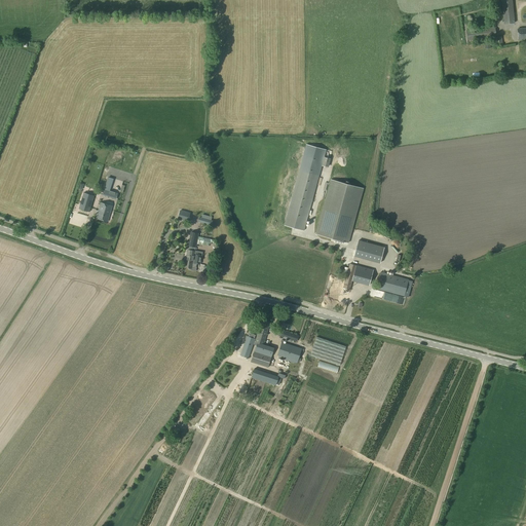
[(511,0),(500,0),(503,25),(514,23),(511,0)]
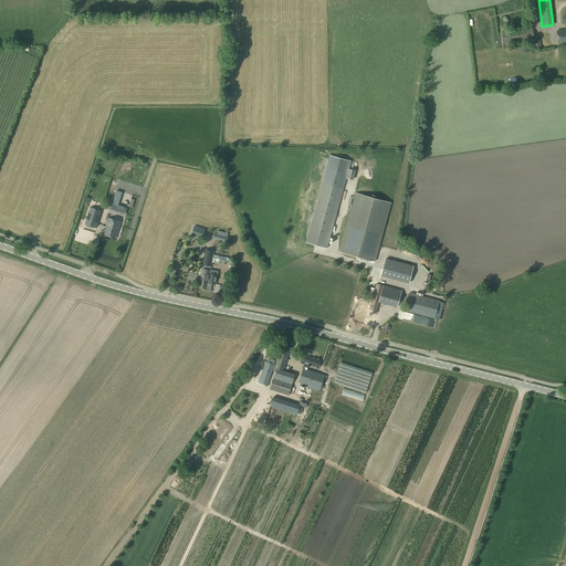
[(565,30),(556,31),(557,43),(565,41),(565,30)]
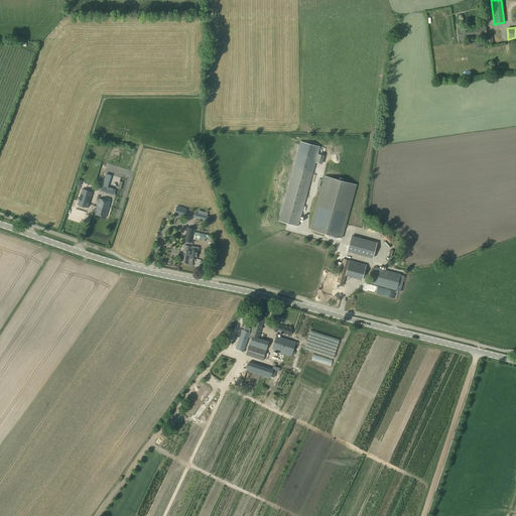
[(300,141),(278,221),(286,223),(298,227),(299,220),(319,147),(300,141)]
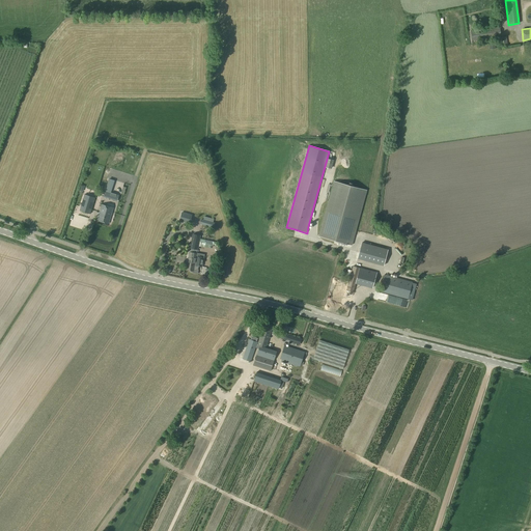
[(109,178),(105,191),(111,192),(114,180),(109,178)]
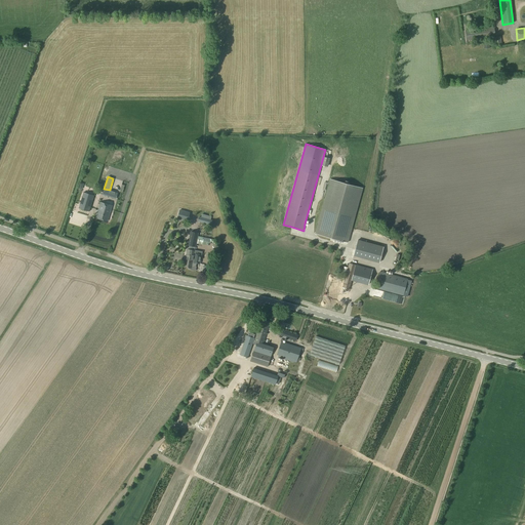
[(330,178),(316,233),(348,242),(363,188),(330,178)]
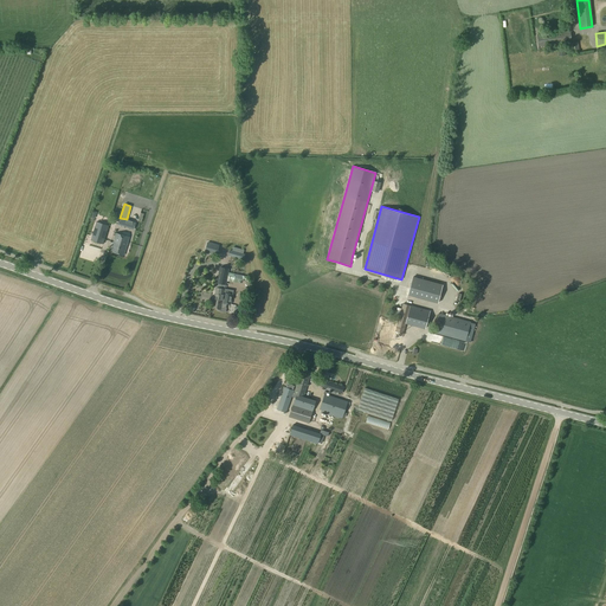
[(120,218),(117,225),(134,230),(136,223),(127,219),(120,218)]
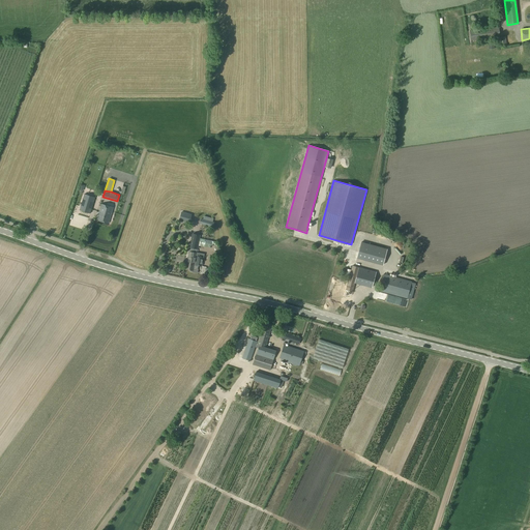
[(85,194),(80,210),(90,213),(95,198),(85,194)]
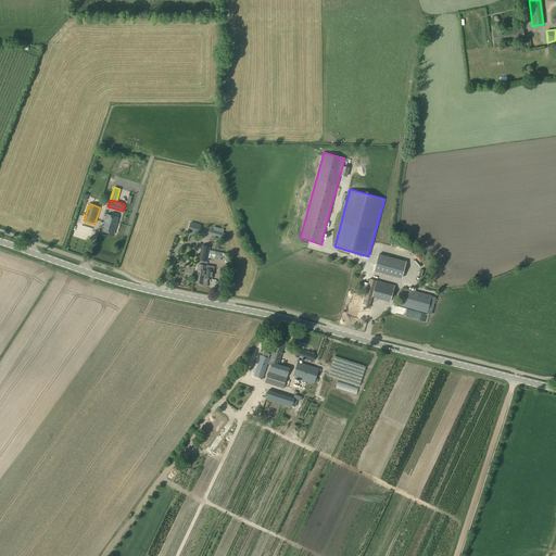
[(106,214),(101,230),(114,235),(119,218),(106,214)]
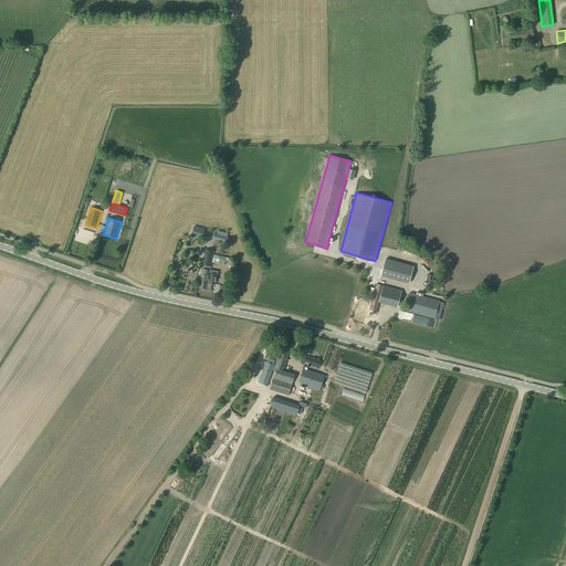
[(194,227),(191,236),(202,238),(206,229),(194,227)]
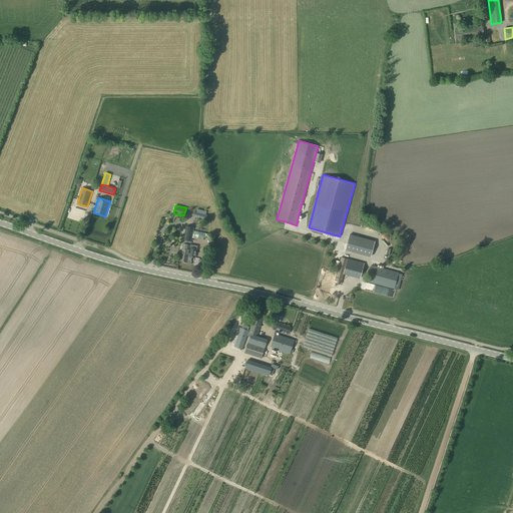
[(195,211),(193,216),(206,220),(207,218),(208,215),(205,215),(205,214),(196,212),(195,211)]
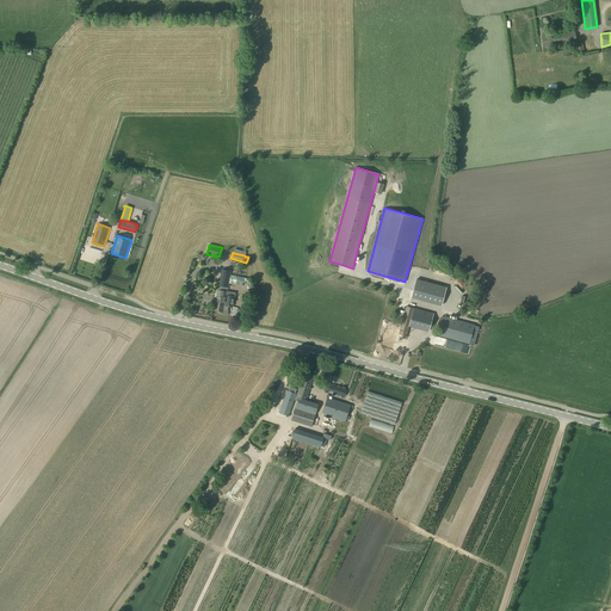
[(223,270),(220,285),(228,288),(228,283),(236,284),(238,283),(238,278),(239,277),(230,275),(230,271),(223,270)]
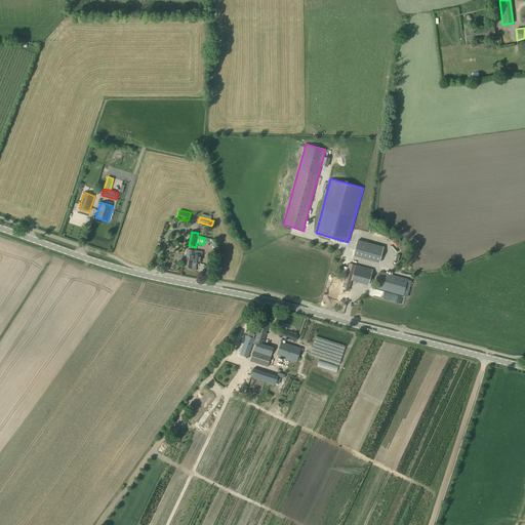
[(358,240),(354,256),(379,264),(384,247),(358,240)]
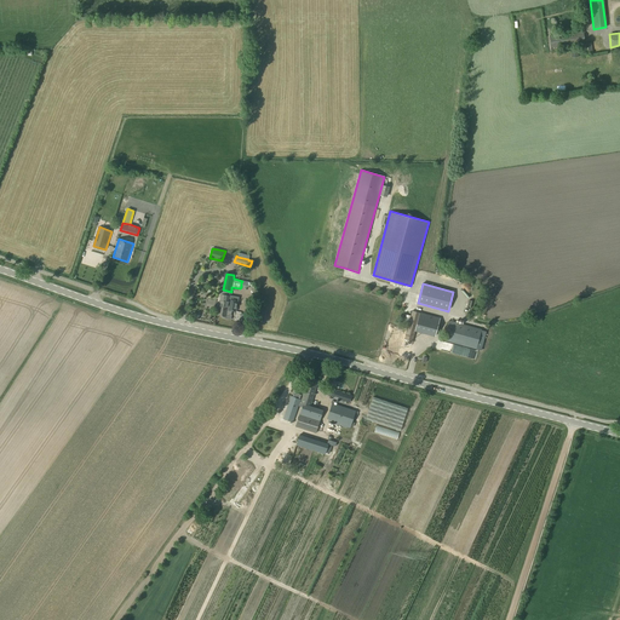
[(406,305),(408,292),(402,290),(399,303),(406,305)]
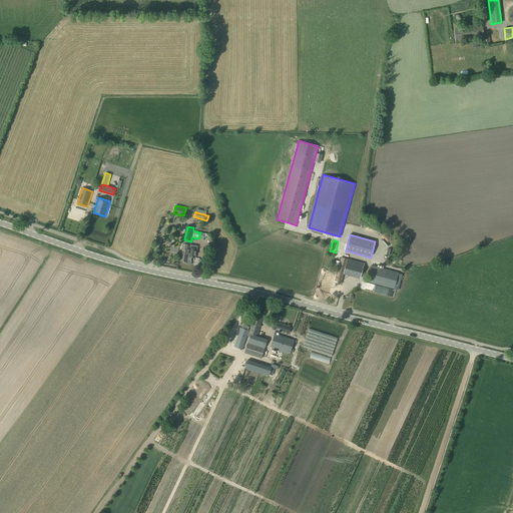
[(182,245),(180,261),(184,262),(184,264),(191,265),(192,261),(191,261),(192,257),(195,258),(196,248),(194,248),(194,245),(191,244),(183,243),(182,245)]
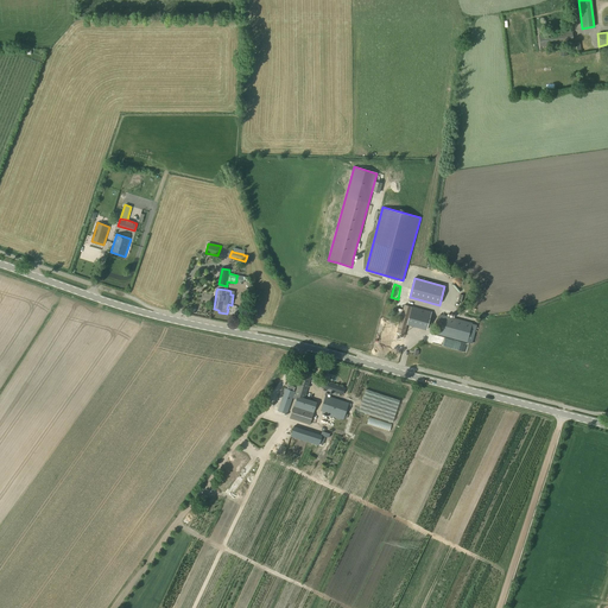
[(404,304),(396,337),(404,340),(407,324),(406,324),(412,306),(404,304)]
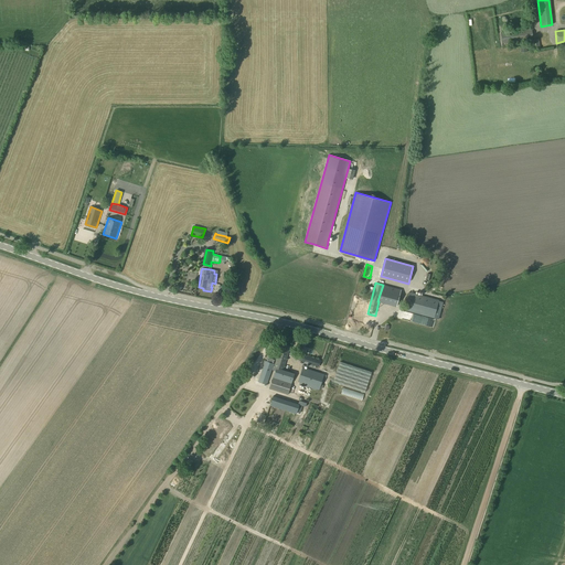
[(383,285),(377,301),(379,301),(396,307),(402,289),(383,285)]
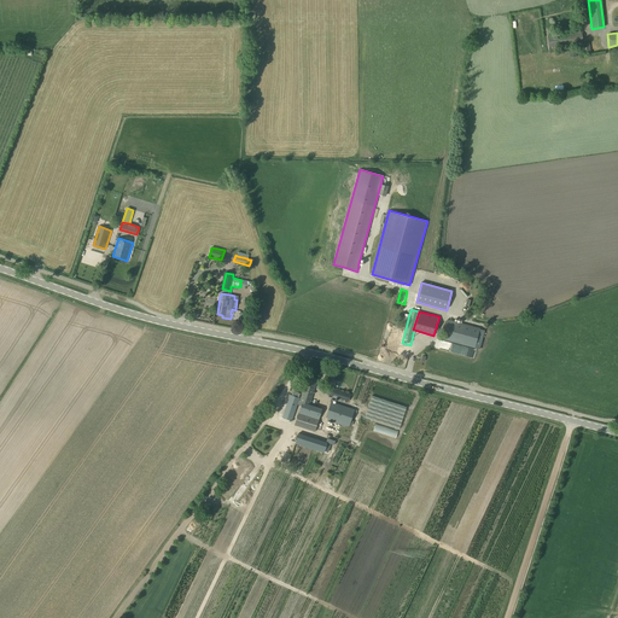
[(447,319),(442,339),(474,348),(481,328),(447,319)]
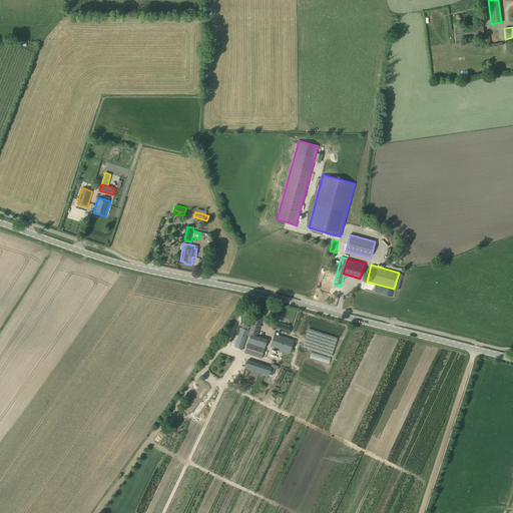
[(329,283),(327,291),(339,295),(341,287),(334,285),(329,283)]
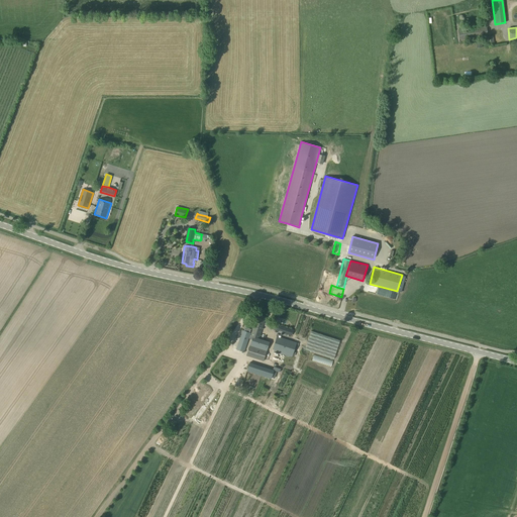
[(257,314),(250,336),(252,337),(253,336),(260,338),(266,317),(257,314)]
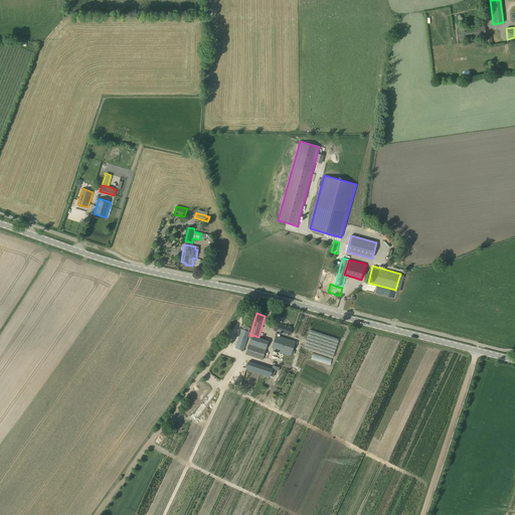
[(274,326),(274,329),(291,334),(293,329),(292,328),(287,327),(276,323),(275,323),(274,326)]
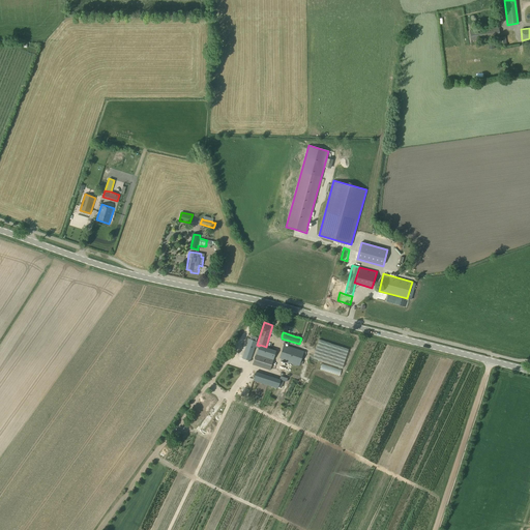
[(249,339),(242,358),(251,360),(257,342),(249,339)]
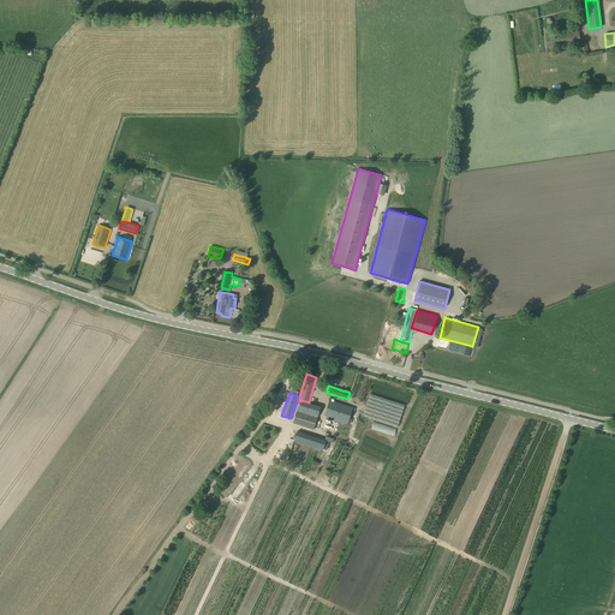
[(370,394),(363,416),(396,428),(404,405),(370,394)]
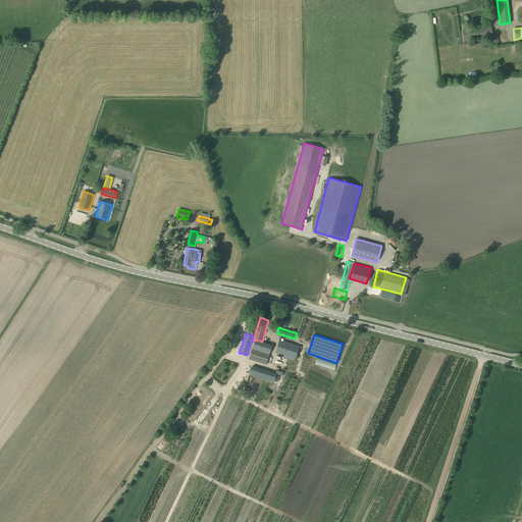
[(273,345),(256,340),(250,359),(267,364),(273,345)]
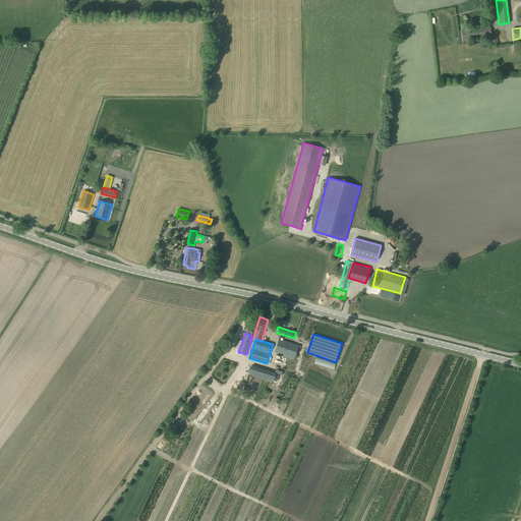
[(279,339),(275,352),(295,358),(299,345),(279,339)]
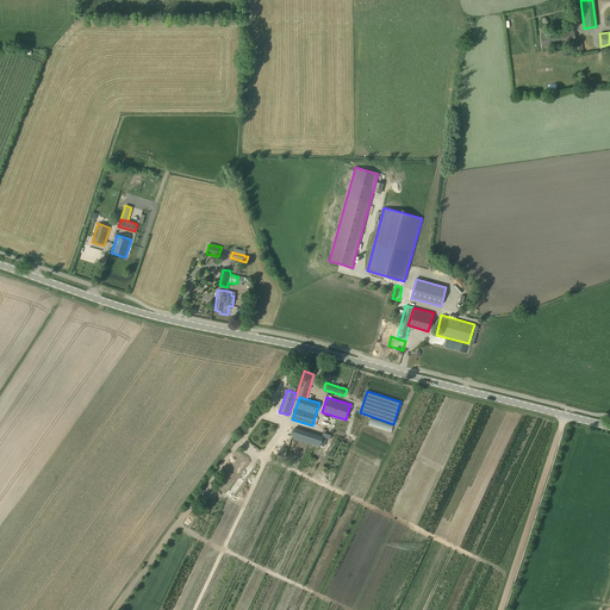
[(393,427),(371,418),(368,425),(391,433),(393,427)]
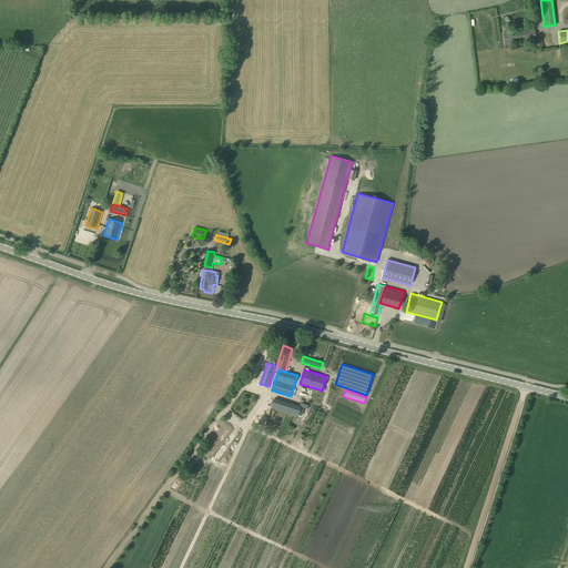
[(274,398),(272,408),(297,416),(301,407),(274,398)]
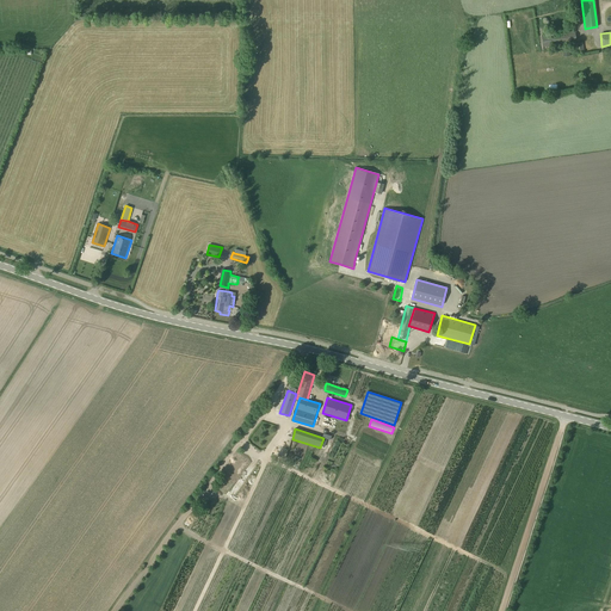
[(240,470),(229,487),(234,491),(246,473),(240,470)]
